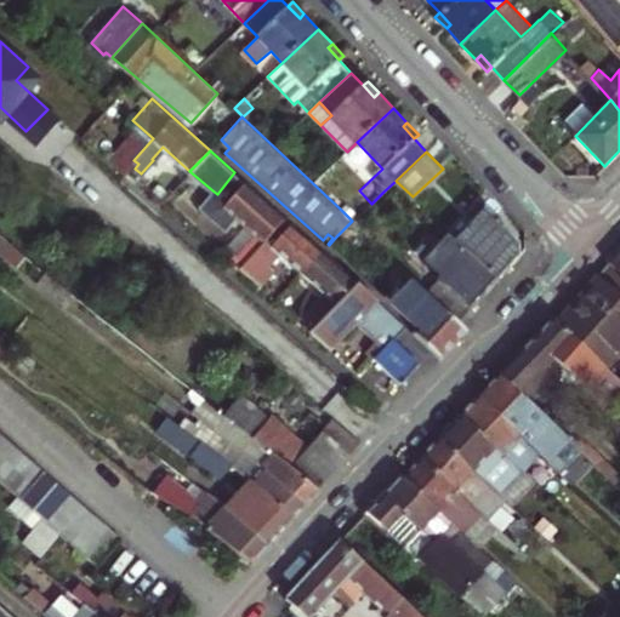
[(285,217),(234,172),(217,194),(212,190),(200,206),(227,229),(238,216),(265,240),(285,217)]
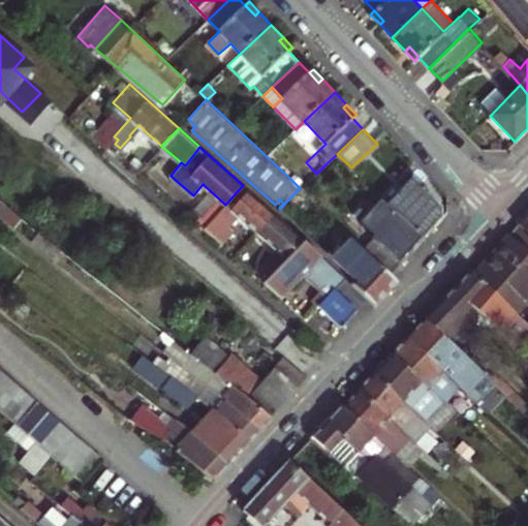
[(300,188),(315,174),(316,174),(306,162),(289,178),(300,188)]
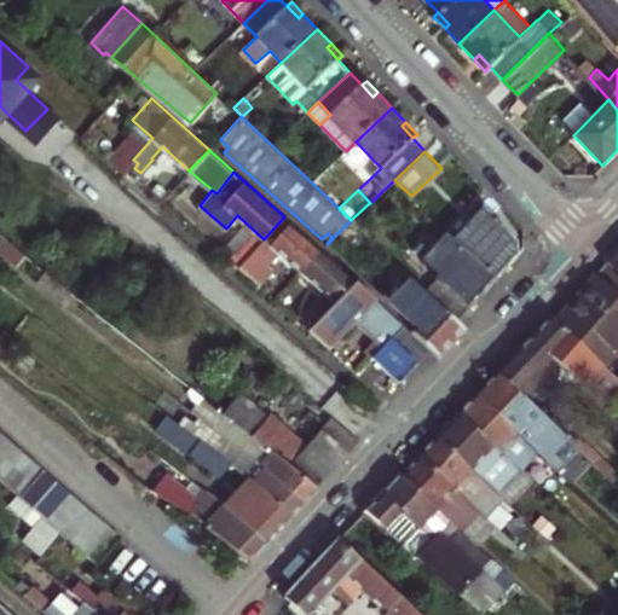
[(454,239),(463,248),(496,277),(518,253),(518,242),(484,206),(454,239)]
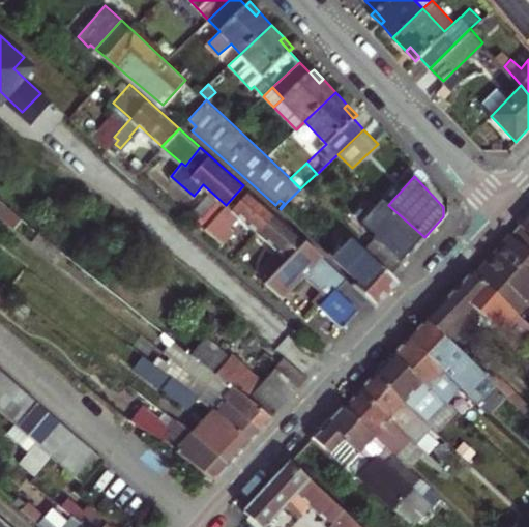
[(239,216),(261,234),(277,215),(248,191),(243,185),(226,205),(204,228),(223,244),(234,231),(230,227),(239,216)]
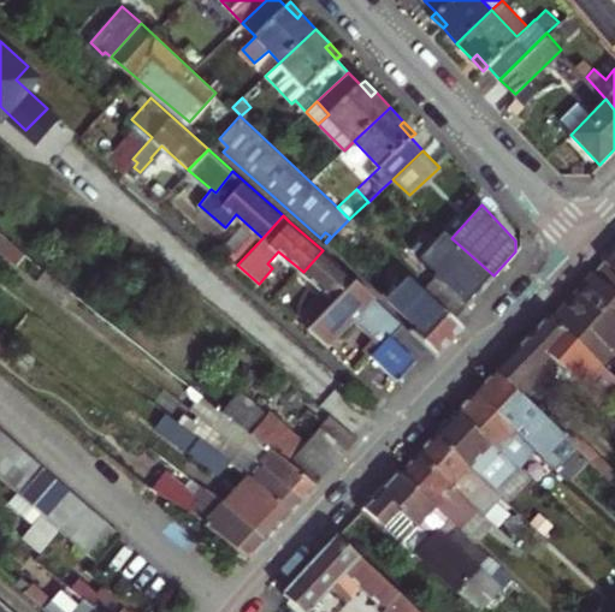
[(437,273),(423,289),(436,301),(455,318),(494,275),(461,247),(451,238),(445,231),(420,259),(437,273)]
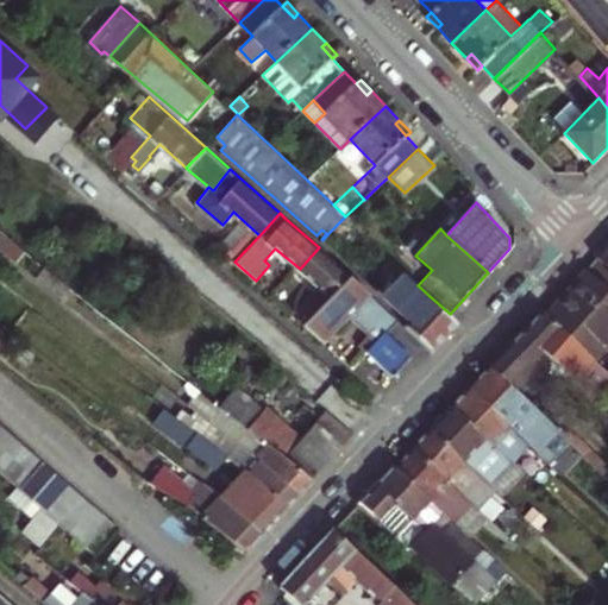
[(0,229),(0,249),(1,247),(17,260),(25,250),(8,237),(0,229)]
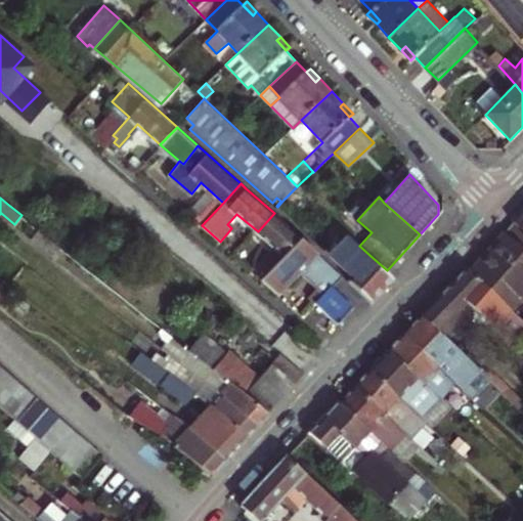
[(187,212),(198,221),(202,217),(191,208),(187,212)]
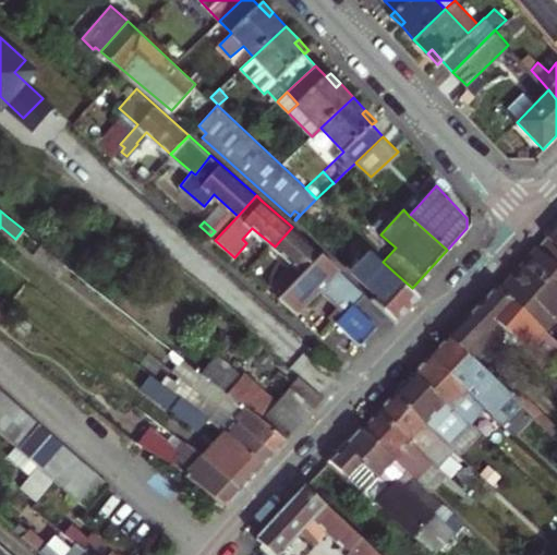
[(539,248),(556,263),(556,222),(546,234),(548,237),(539,248)]
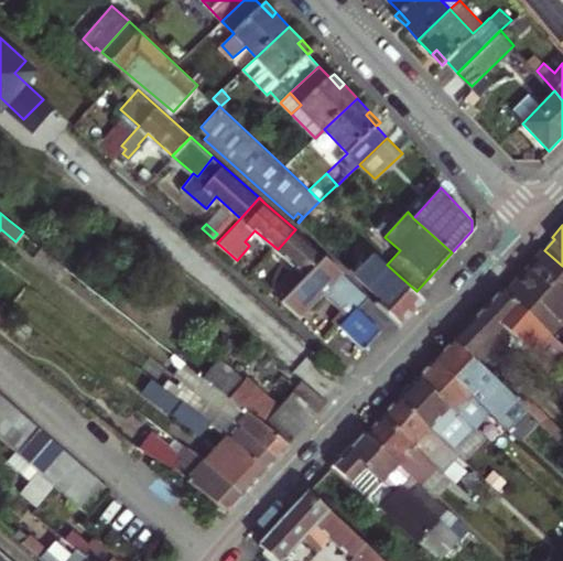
[(79,244),(88,252),(103,237),(94,229),(79,244)]
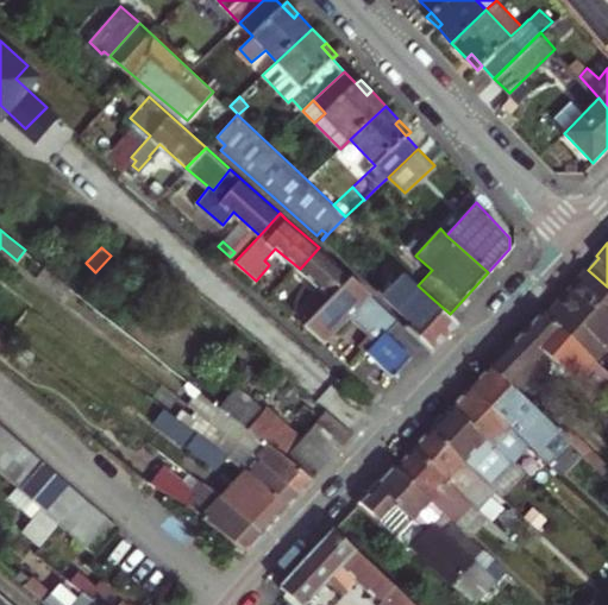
[(299,308),(311,319),(351,275),(345,270),(319,247),(300,269),(319,285),(299,308)]
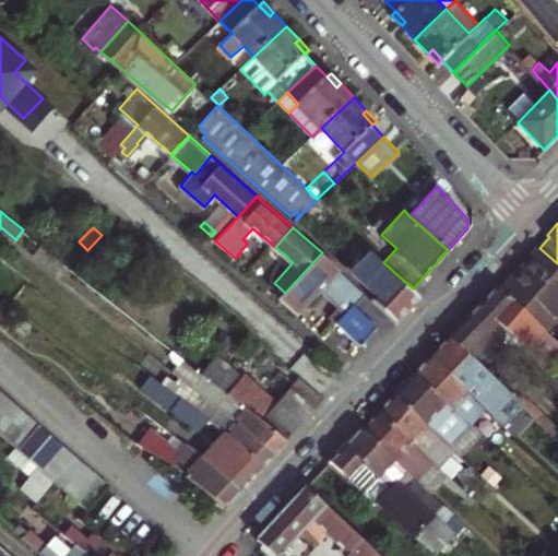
[(353,271),(371,251),(366,246),(346,265),(353,271)]
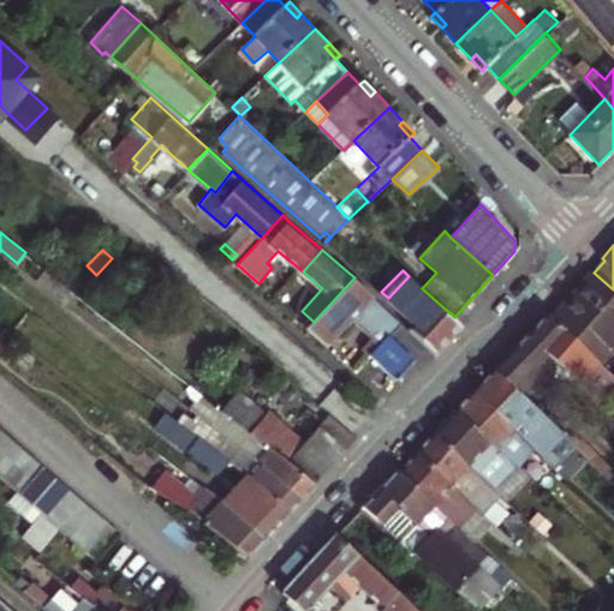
[(613,289),(594,273),(554,317),(602,360),(613,345),(613,289)]
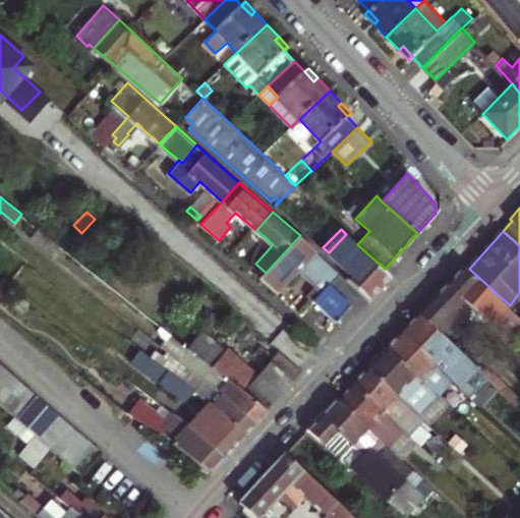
[(346,277),(369,299),(392,276),(385,269),(368,254),(367,254),(357,244),(346,234),(329,252),(350,273),(346,277)]
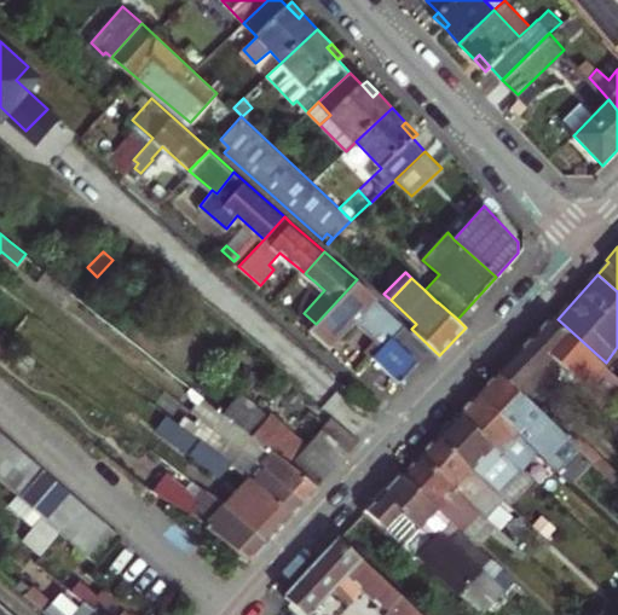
[(331,348),(356,321),(382,346),(374,355),(375,357),(393,337),(405,324),(377,297),(357,279),(316,324),(311,330),(331,348)]
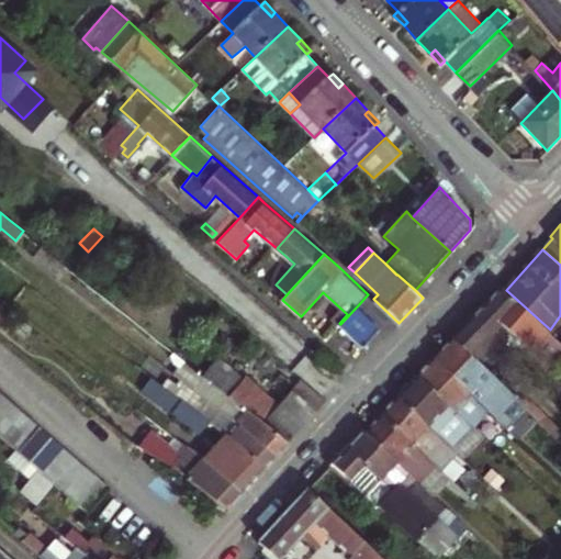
[(550,330),(506,290),(502,287),(452,336),(473,357),(490,338),(504,324),(550,365),(560,351),(560,343),(548,332),(550,330)]
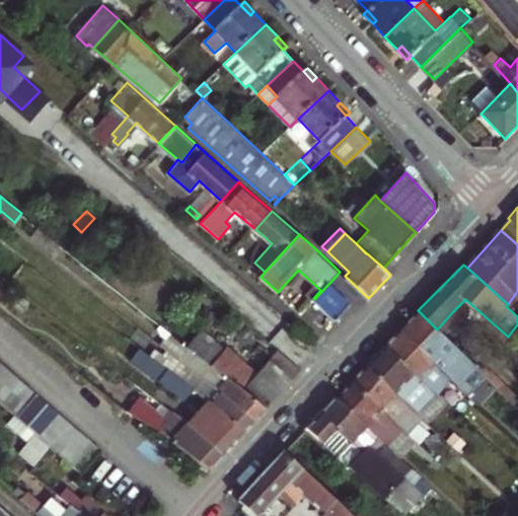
[(329,283),(314,299),(337,319),(352,303),(329,283)]
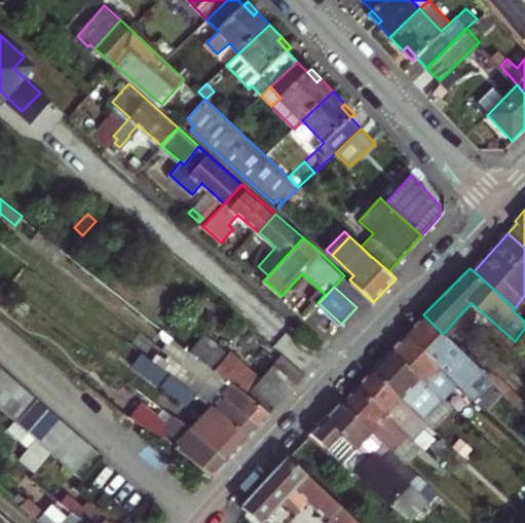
[(31,305),(21,299),(15,306),(26,313),(31,305)]
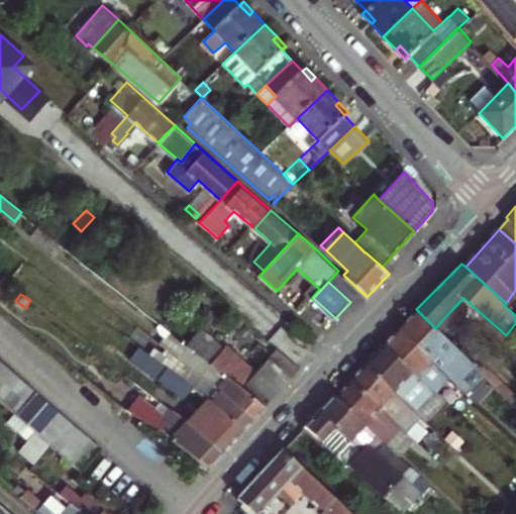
[(172,316),(179,321),(184,315),(177,309),(172,316)]
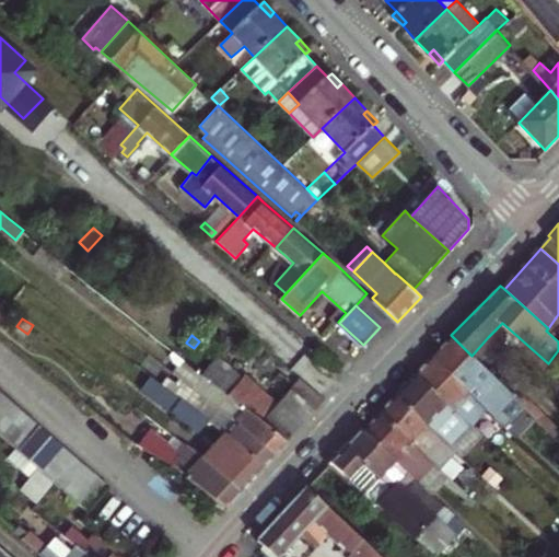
[(472,356),(451,335),(432,356),(487,408),(504,425),(523,406),(487,371),(472,356)]
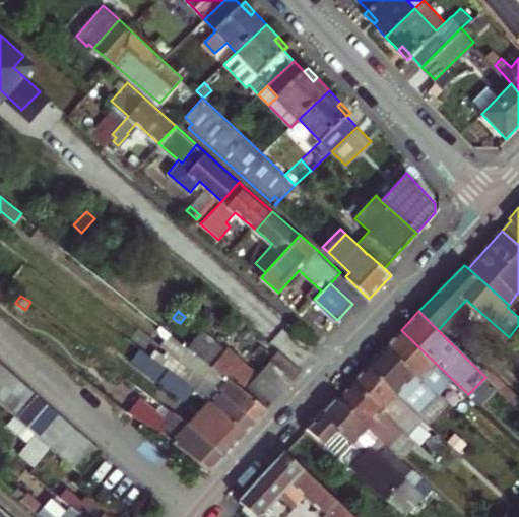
[(468,327),(453,313),(438,330),(452,344),(468,327)]
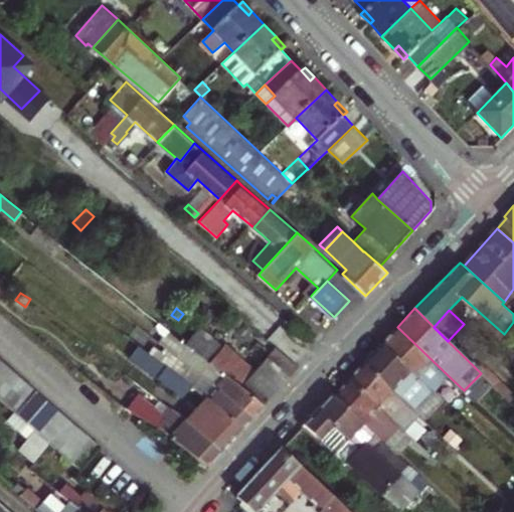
[(277,347),(254,370),(224,344),(223,346),(200,327),(186,343),(226,375),(226,374),(264,404),(299,366),(277,347)]
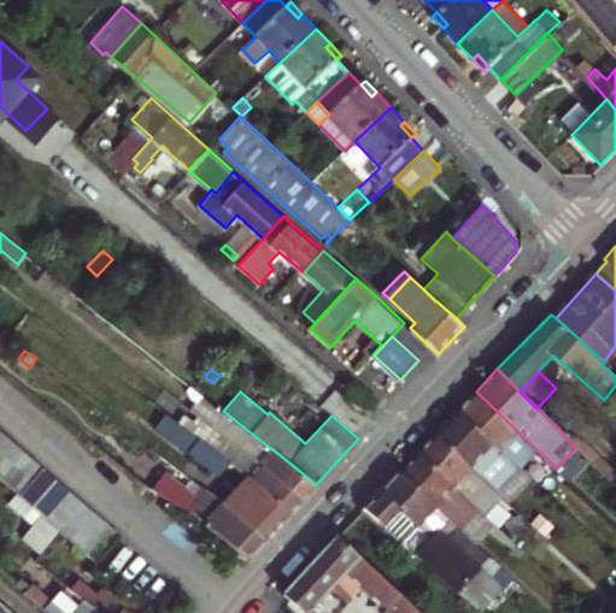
[(537,449),(476,392),(458,408),(517,463),(521,466),(537,449)]
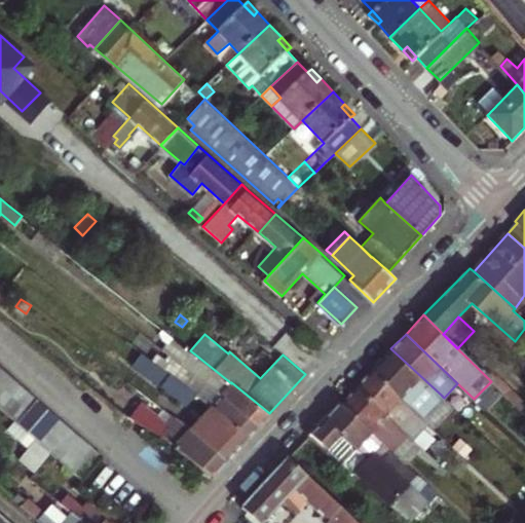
[(221,395),(261,427),(267,420),(272,415),(269,413),(231,382),(231,383),(190,350),(173,336),(162,349),(169,353),(221,395)]
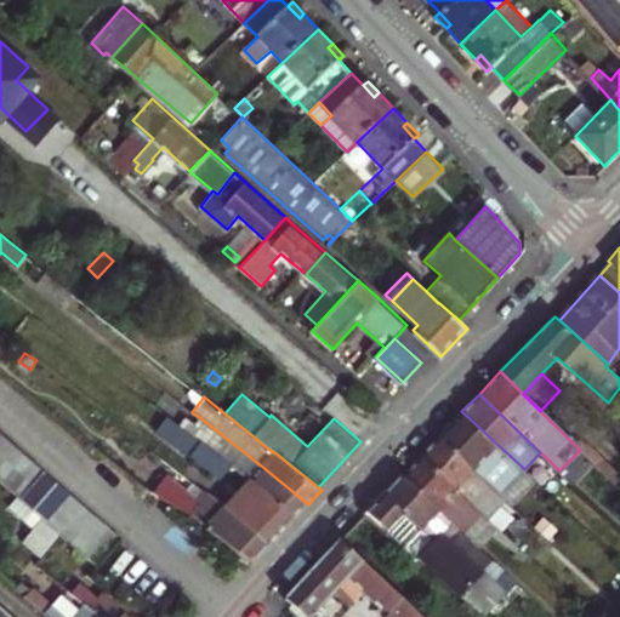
[(521,466),(461,411),(438,436),(498,491),(521,466)]
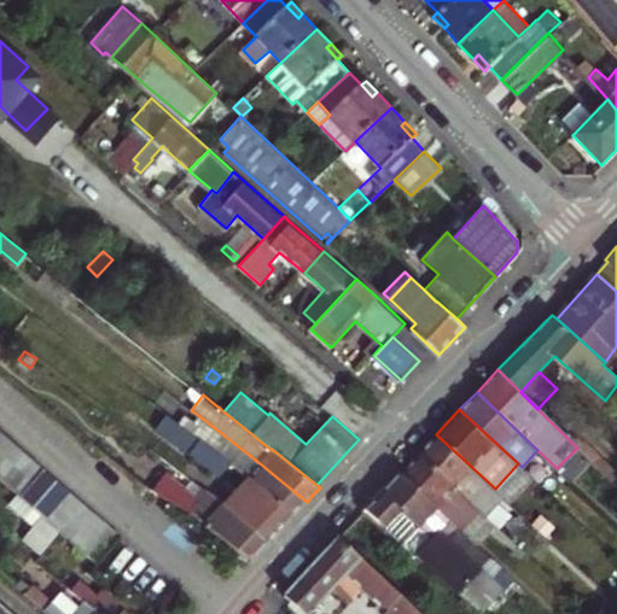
[(156,427),(220,475),(231,462),(176,421),(166,413),(156,427)]
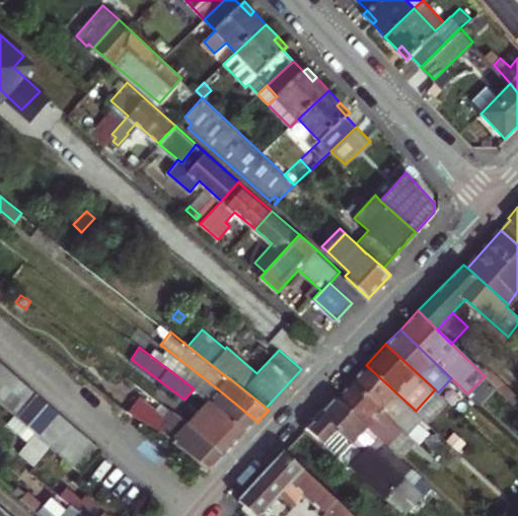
[(208,399),(246,433),(257,422),(218,389),(166,349),(162,354),(154,347),(148,354),(194,388),(208,399)]
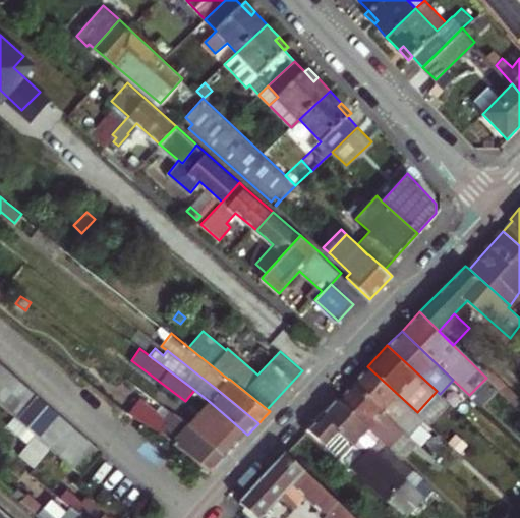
[(0,394),(15,376),(5,366),(0,371),(0,394)]
